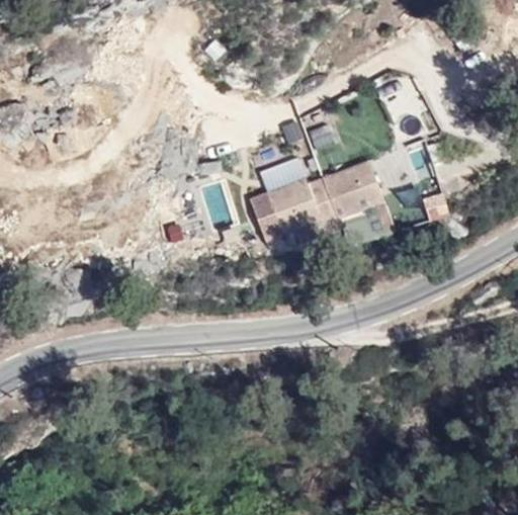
[(286,143),(306,138),(299,116),(281,120),(286,143)]
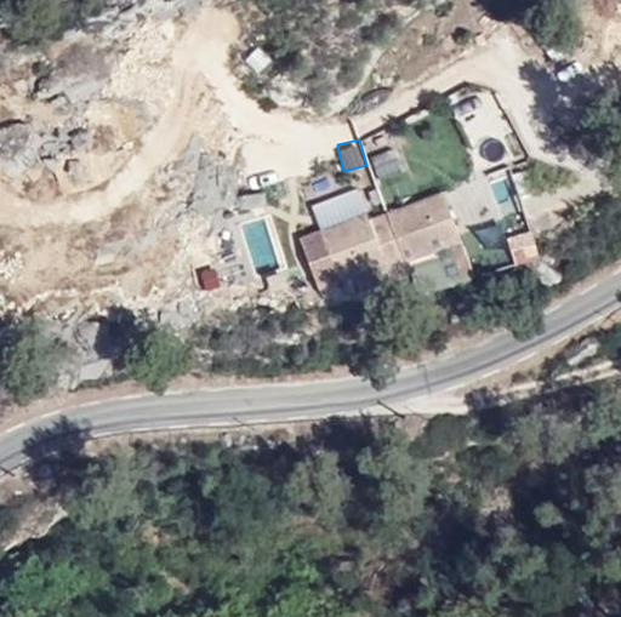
[(392,144),(368,152),(375,176),(399,170),(392,144)]
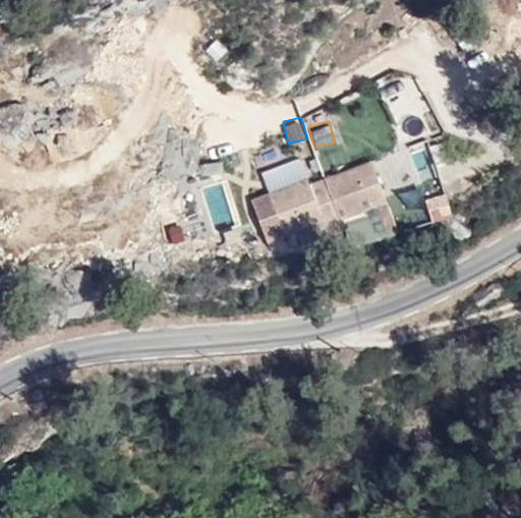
[(416,178),(432,174),(425,142),(409,147),(416,178)]
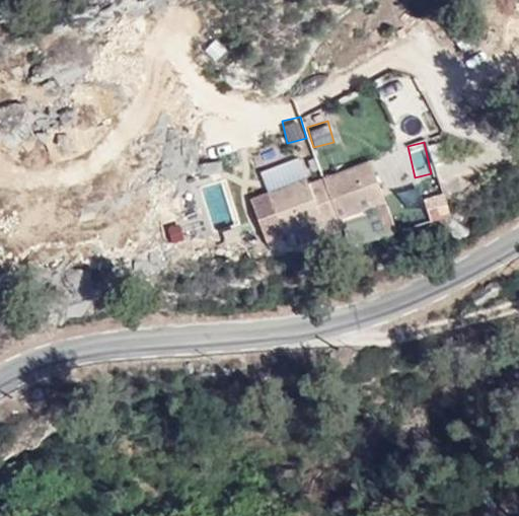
[(369,160),(322,178),(339,219),(350,248),(395,230),(369,160)]
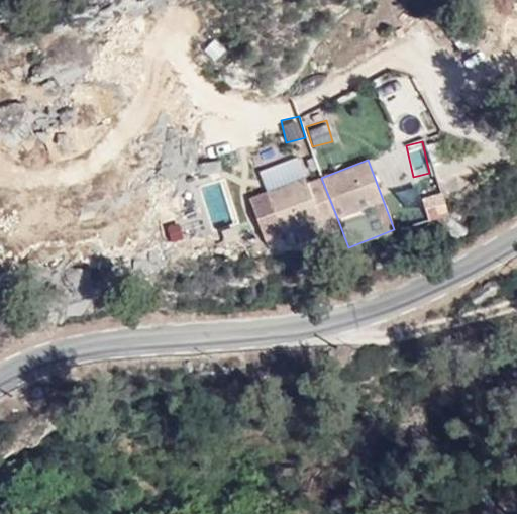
[(218,178),(201,183),(211,220),(228,215),(218,178)]
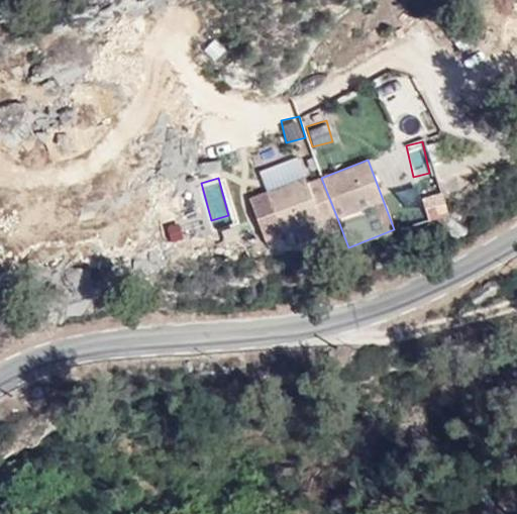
[(337,218),(321,178),(306,183),(304,178),(267,192),(282,232),(320,218),(322,224),(337,218)]
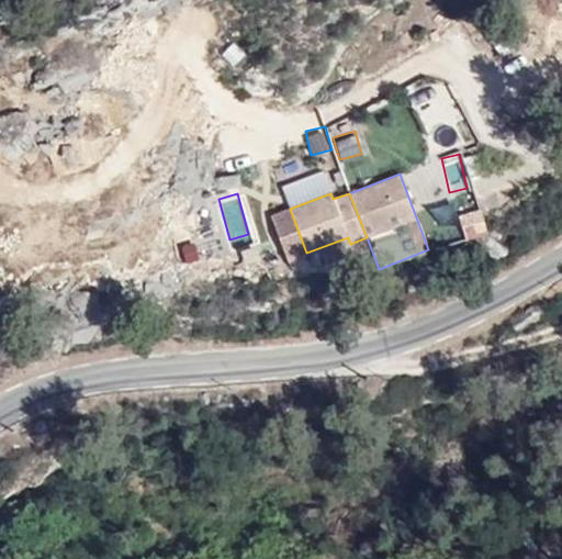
[(480,208),(457,214),(464,241),(489,233),(480,208)]
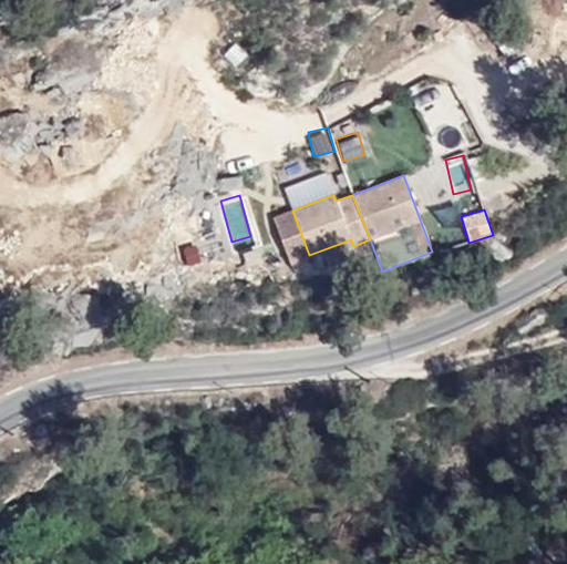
[(309,255),(292,211),(282,214),(299,258),(309,255)]
